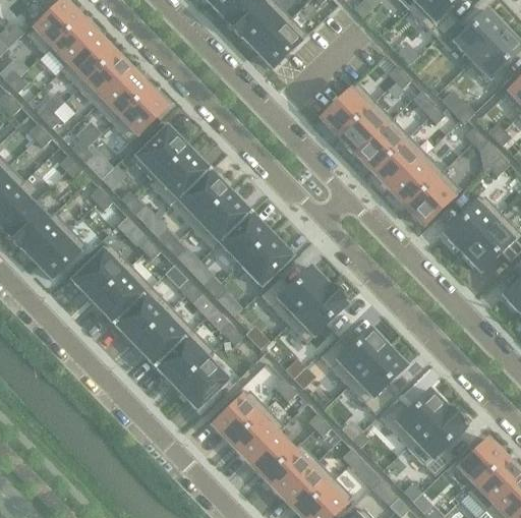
[(44,54),(81,17),(65,0),(63,0),(26,36),(44,54)]
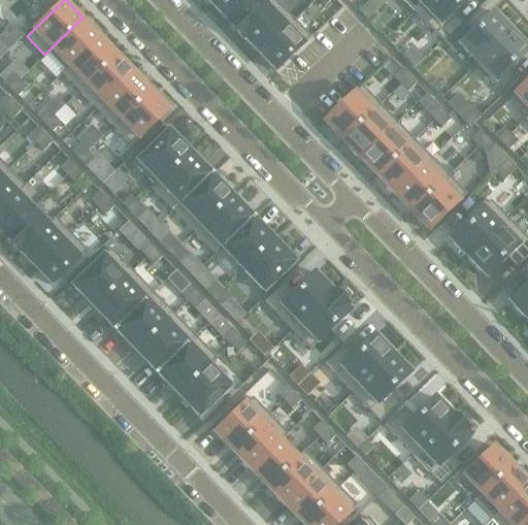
[(45,12),(54,5),(47,0),(40,0),(37,3),(45,12)]
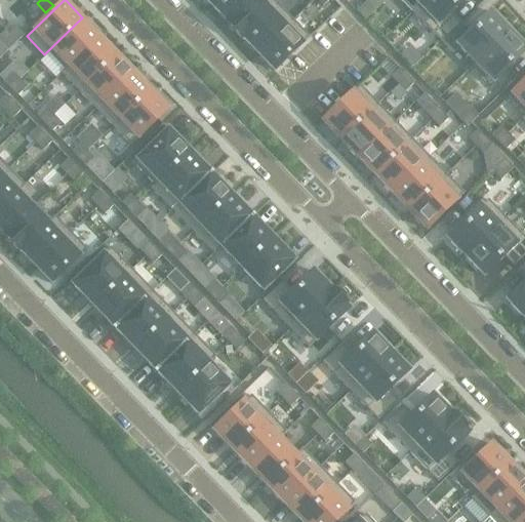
[(227,22),(249,0),(216,0),(211,5),(227,19),(226,21),(227,22)]
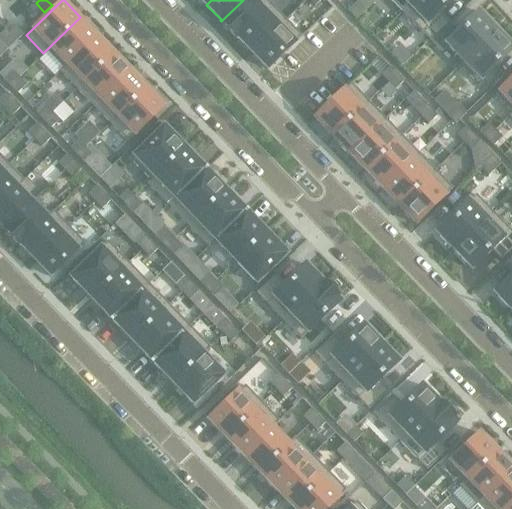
[(236,37),(271,3),(268,0),(243,0),(221,21),(236,37)]
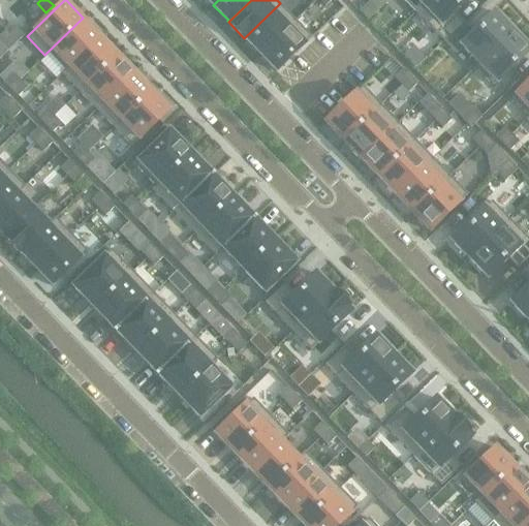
[(405,0),(415,11),(427,0),(405,0)]
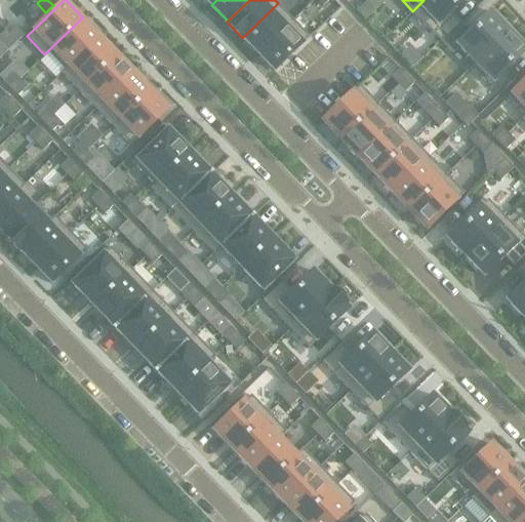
[(423,0),(412,11),(440,40),(460,21),(450,10),(460,0),(423,0)]
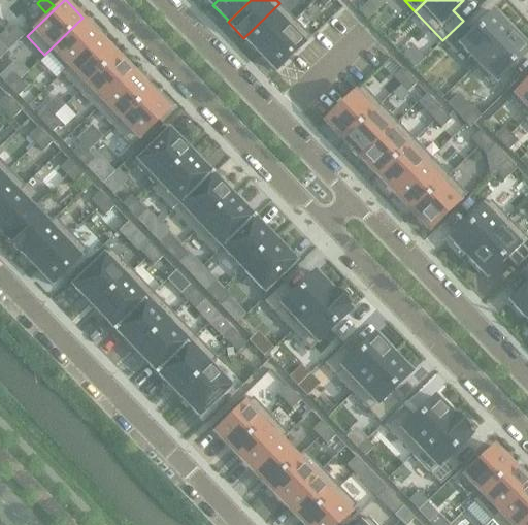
[(260,53),(295,19),(288,10),(279,3),(243,38),(244,39),(244,38),(260,53)]
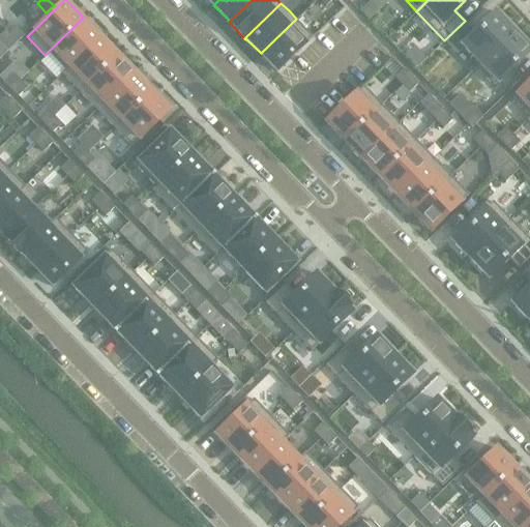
[(365,4),(360,9),(369,19),(375,12),(365,4)]
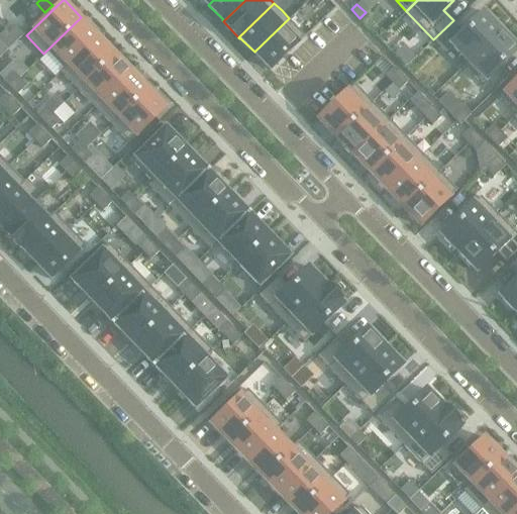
[(453,20),(433,39),(445,52),(452,44),(468,60),(463,64),(464,64),(502,27),(488,13),(487,14),(484,10),(463,30),(453,20)]
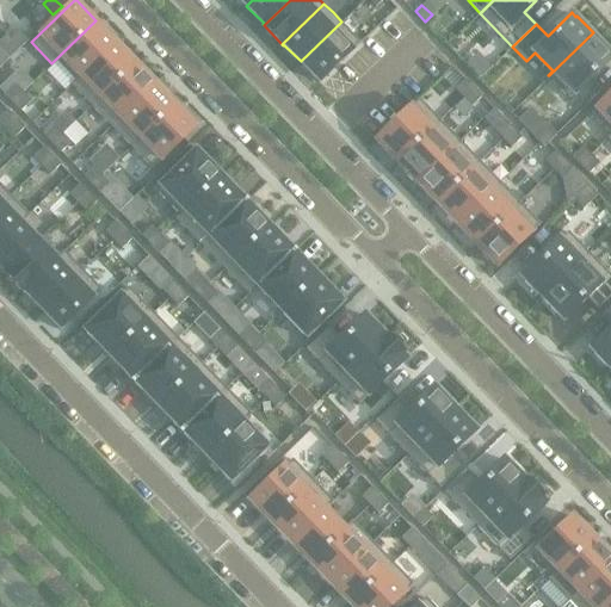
[(72,84),(117,41),(116,39),(115,41),(96,20),(51,63),(53,63),(57,60),(75,79),(71,82),(72,84)]
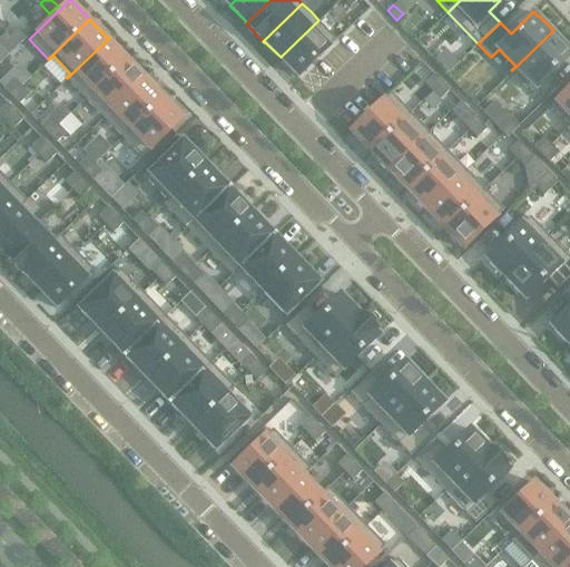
[(297,76),(336,38),(318,20),(281,57),(297,76)]
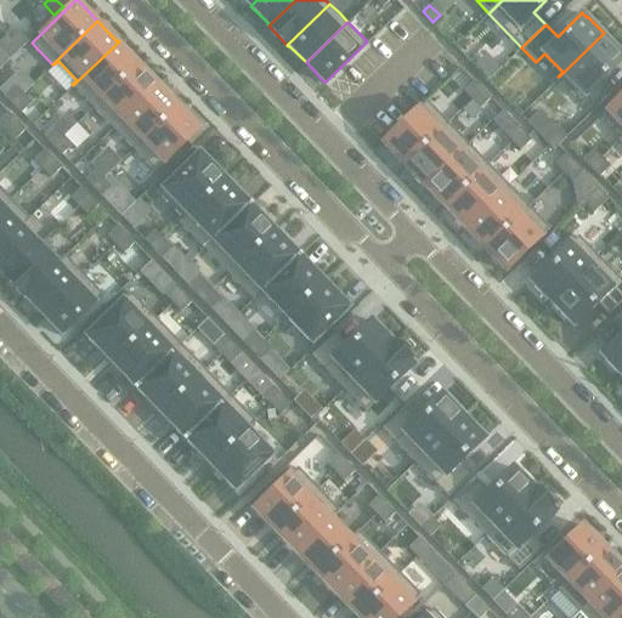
[(22,28),(11,39),(20,47),(30,38),(22,28)]
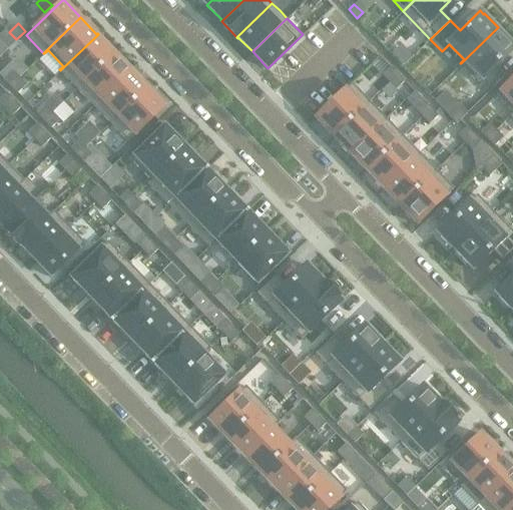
[(499,28),(498,27),(461,63),(478,81),(512,47),(512,44),(498,30),(499,28)]
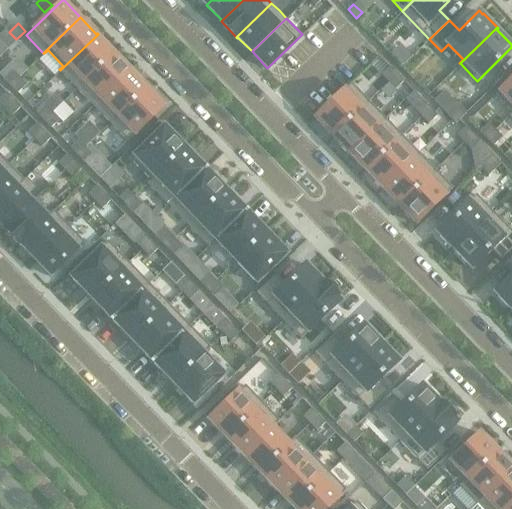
[(0,32),(0,39),(7,47),(8,48),(16,39),(5,28),(0,32)]
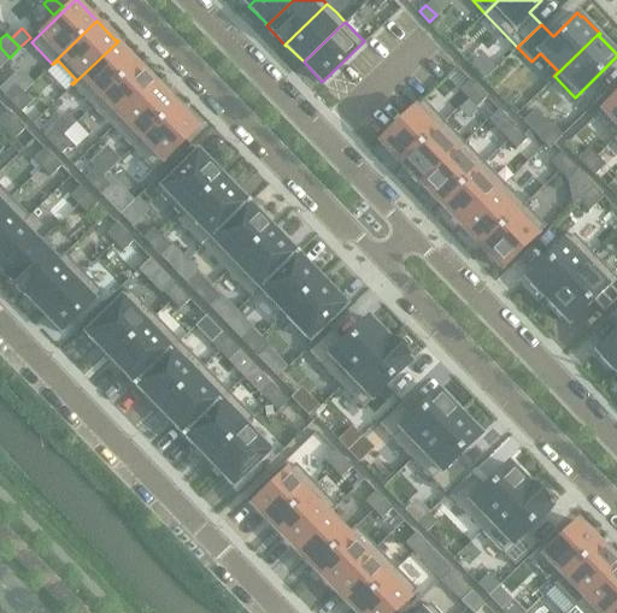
[(93,105),(136,63),(128,54),(129,53),(127,49),(125,49),(121,43),(118,41),(72,84),(93,105)]
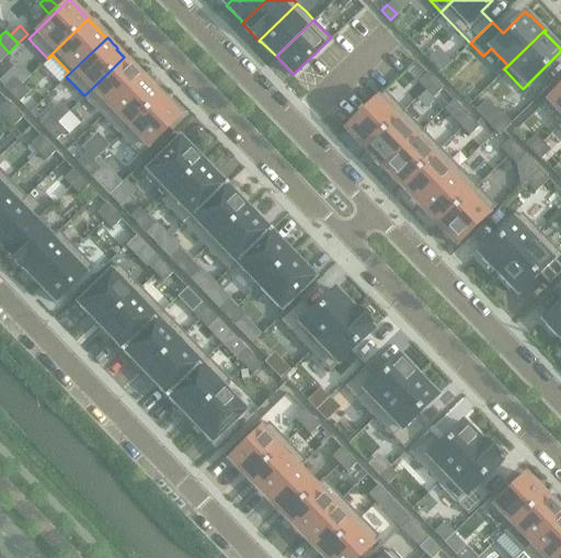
[(102,114),(144,75),(142,73),(141,75),(124,57),(84,95),(102,114)]
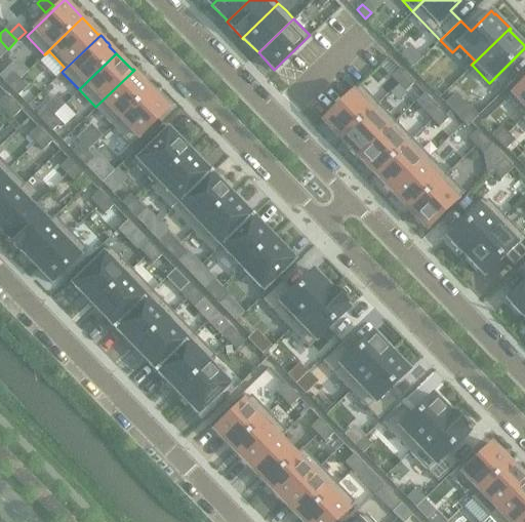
[(398,83),(407,74),(400,67),(391,75),(398,83)]
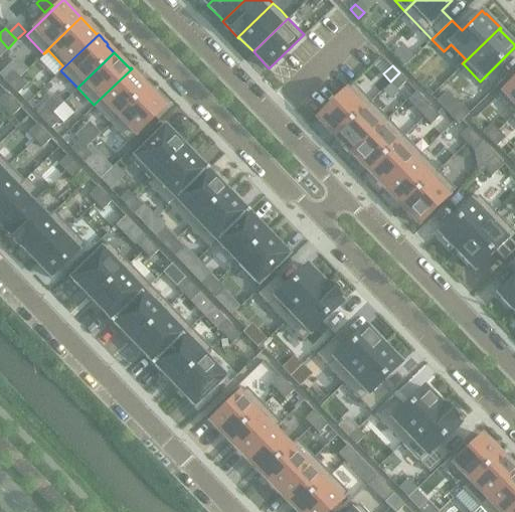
[(111,123),(148,88),(141,79),(142,78),(139,75),(134,71),(134,70),(132,68),(94,105),(111,123)]
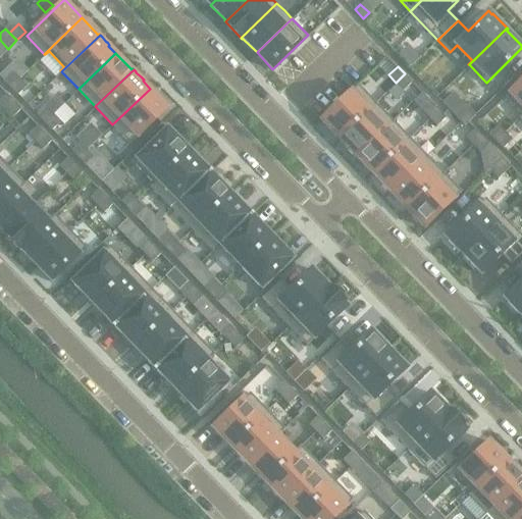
[(4,79),(10,86),(19,78),(12,70),(4,79)]
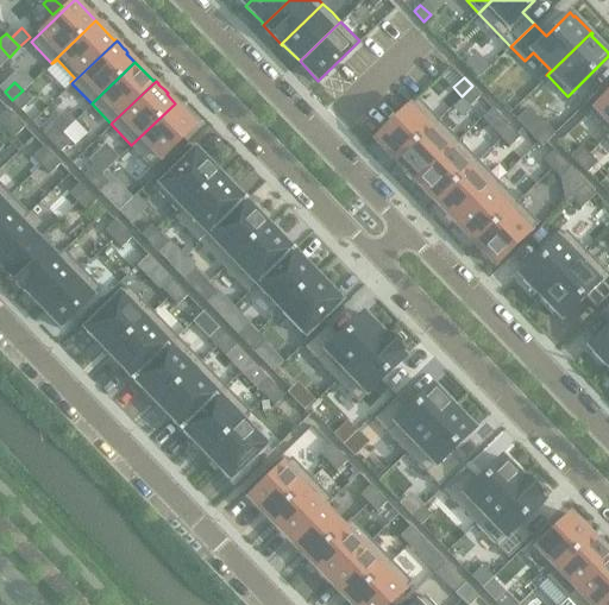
[(472,86),(462,96),(470,105),(481,94),(472,86)]
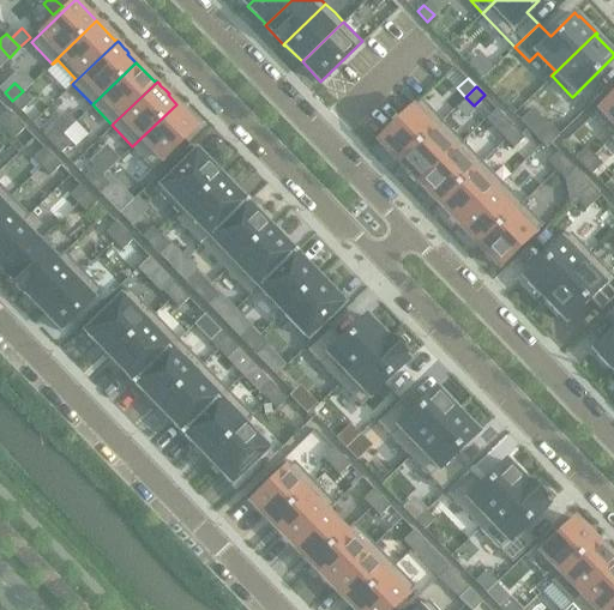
[(31,100),(23,91),(12,101),(20,110),(31,100)]
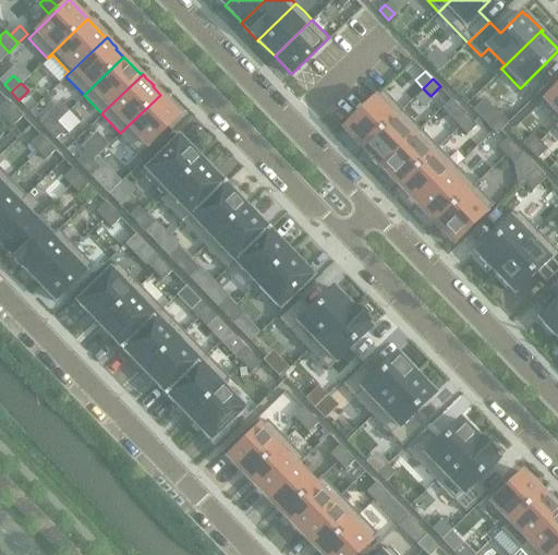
[(556,127),(557,123),(557,84),(540,103),(557,121),(555,124),(556,127)]
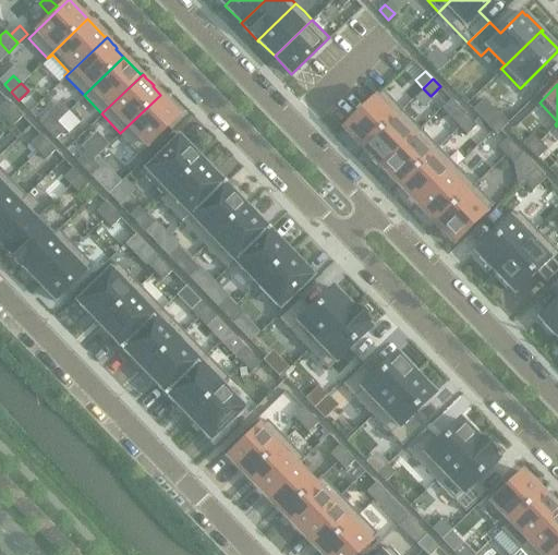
[(362,147),(401,109),(383,89),(343,128),(362,147)]
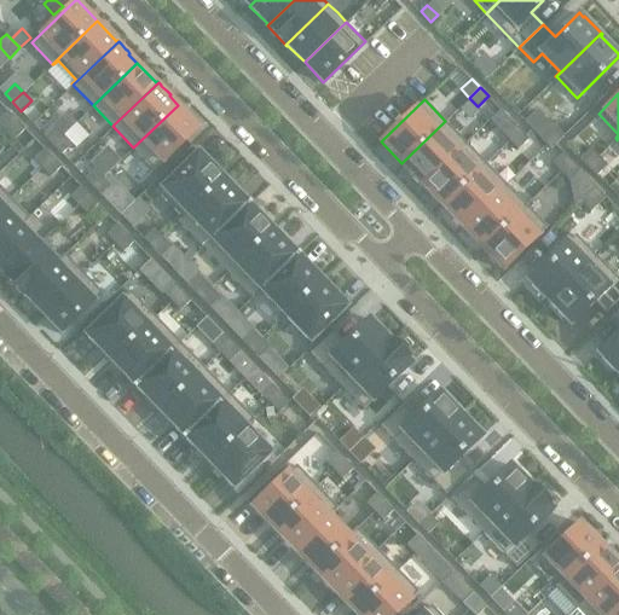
[(174,149),(198,127),(178,105),(133,148),(154,169),(174,149)]
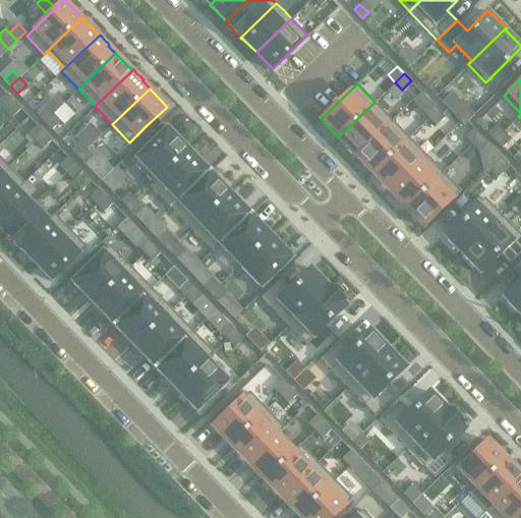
[(0,99),(0,103),(5,108),(14,100),(7,93),(0,99)]
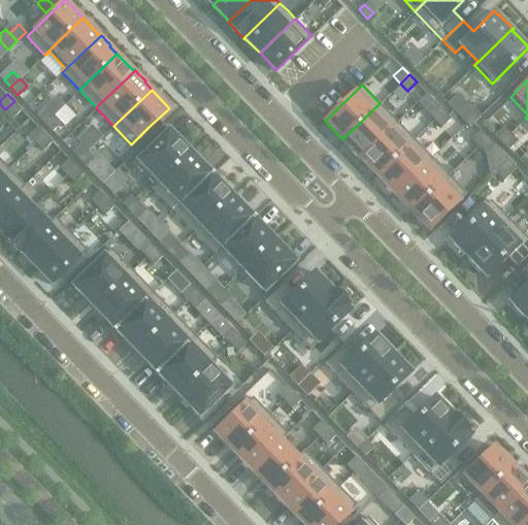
[(5,109),(12,118),(22,108),(14,101),(5,109)]
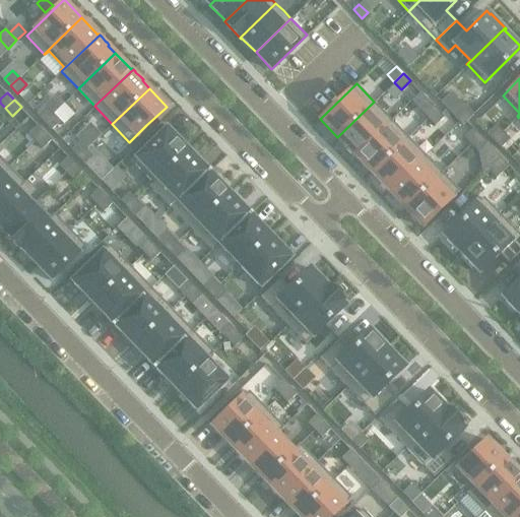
[(352,155),(391,119),(374,102),(337,137),(344,144),(343,145),(352,155)]
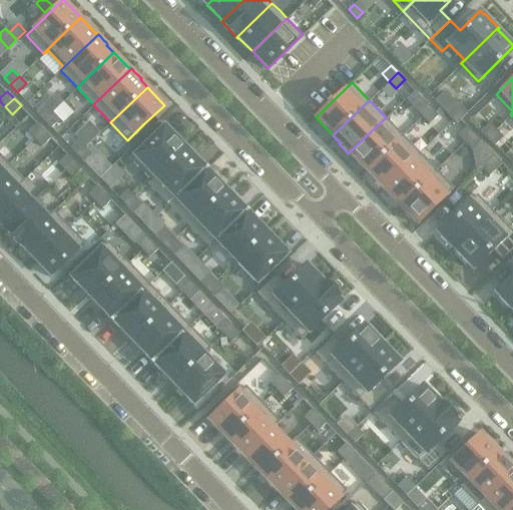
[(423,115),(431,107),(424,100),(416,108),(423,115)]
